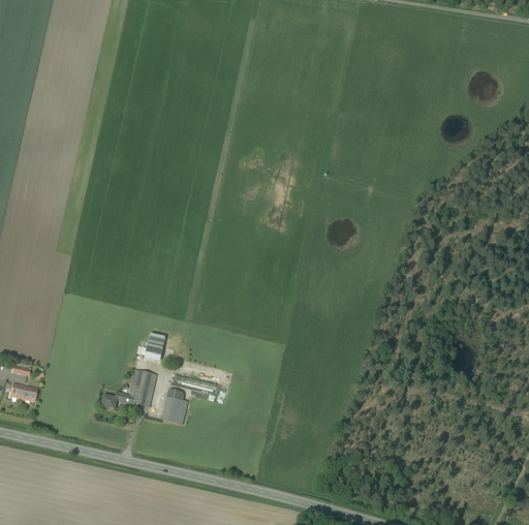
[(165,335),(150,331),(144,356),(160,359),(165,335)]
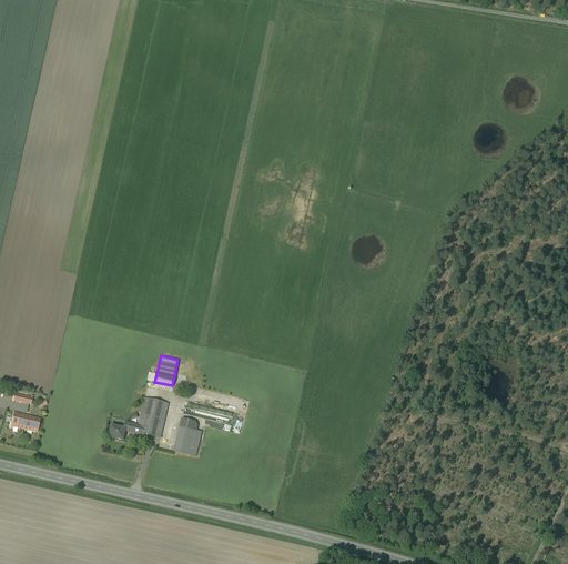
[(33,391),(14,386),(11,396),(30,401),(33,391)]
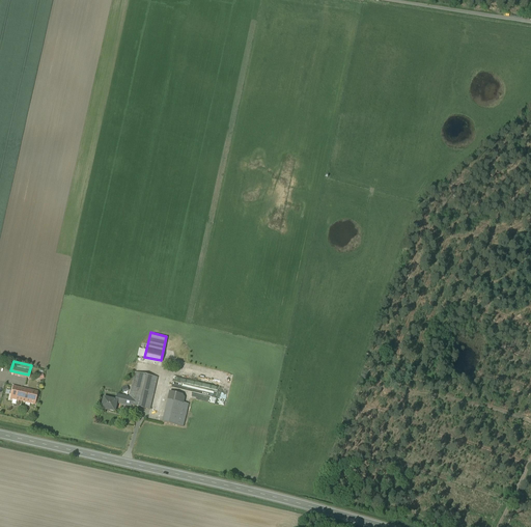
[(160,373),(135,368),(129,393),(116,391),(115,397),(103,394),(100,407),(114,410),(116,400),(151,409),(160,373)]
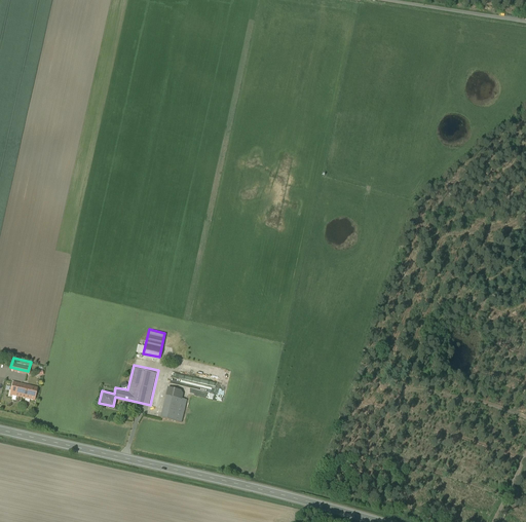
[(37,384),(12,379),(9,392),(34,398),(37,384)]
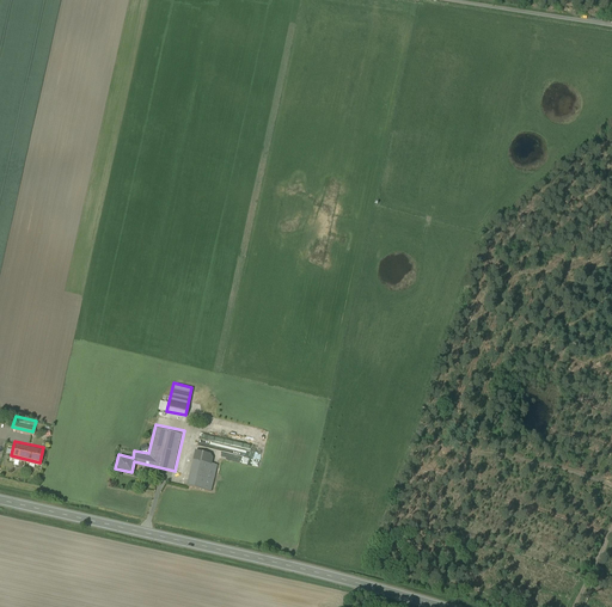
[(214,452),(194,447),(185,483),(212,489),(218,463),(212,461),(214,452)]
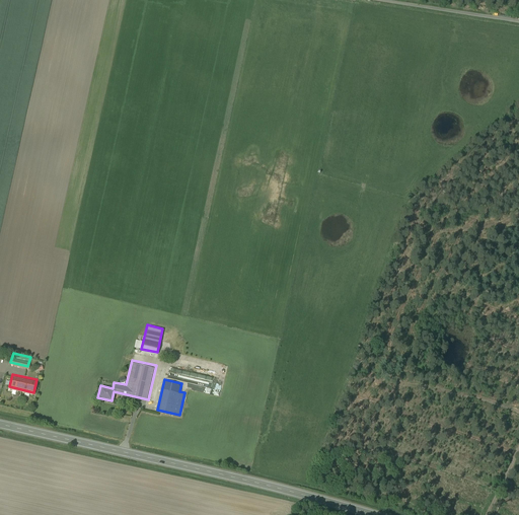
All buildings are outlined.
